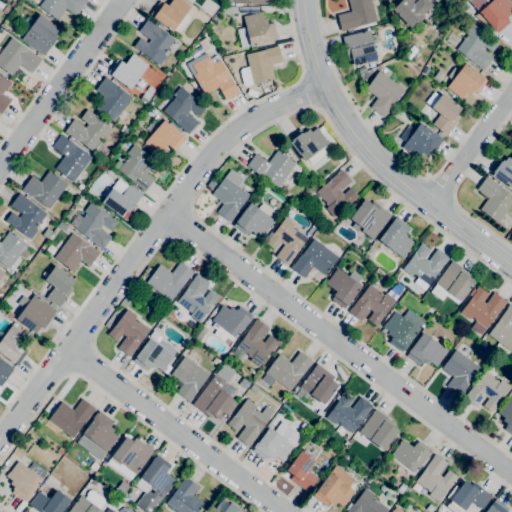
[(57,19),(38,6),(42,0),(83,0),(85,1),(75,15),(65,8),(57,19)]
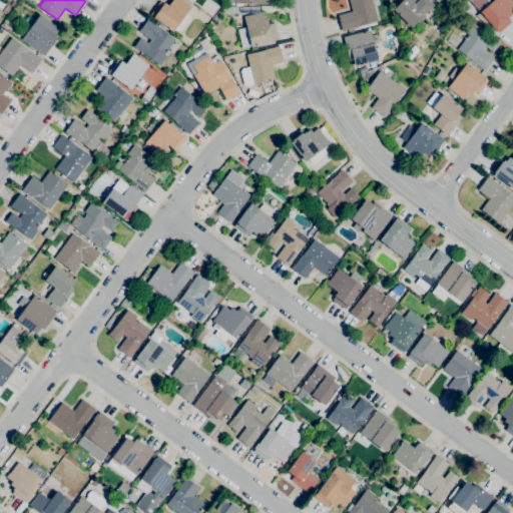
[(179,34),(173,30),(172,31),(153,17),(150,14),(159,1),(163,3),(167,6),(171,0),(180,0),(190,7),(185,13),(191,18),(179,34)]
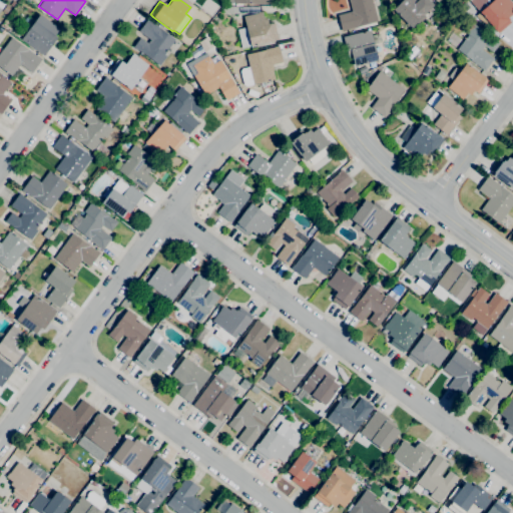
[(342,31),(338,15),(351,11),(348,0),(371,0),(377,21),(358,26),(358,27),(342,31)]
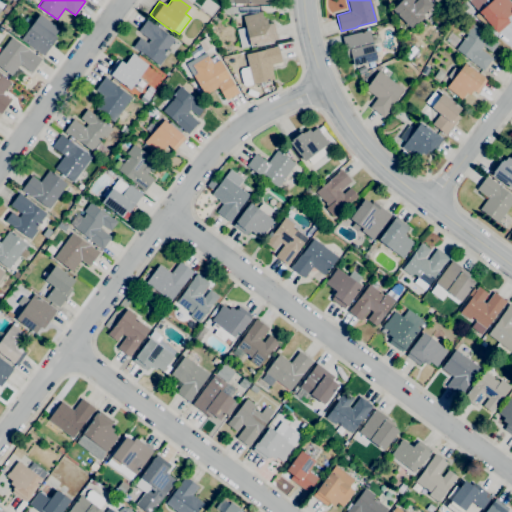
[(417,24),(415,22),(410,27),(392,9),(398,3),(396,1),(397,0),(426,0),(431,5),(422,15),(424,17),(417,24)]
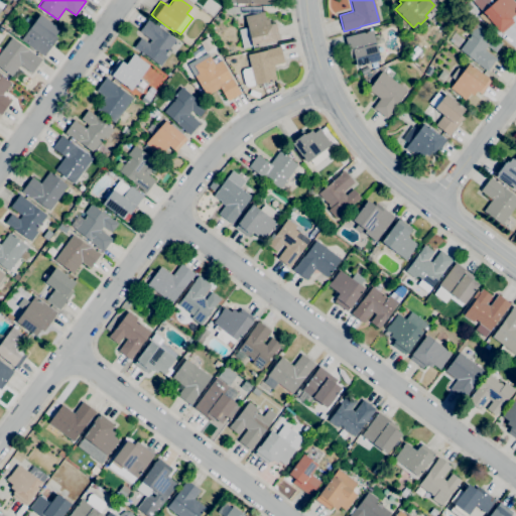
[(501,33),(499,30),(498,31),(482,12),(493,2),(491,0),(512,0),(514,2),(515,2),(515,3),(515,7),(512,11),(514,13),(510,17),(512,19),(511,19),(513,22),(501,33)]
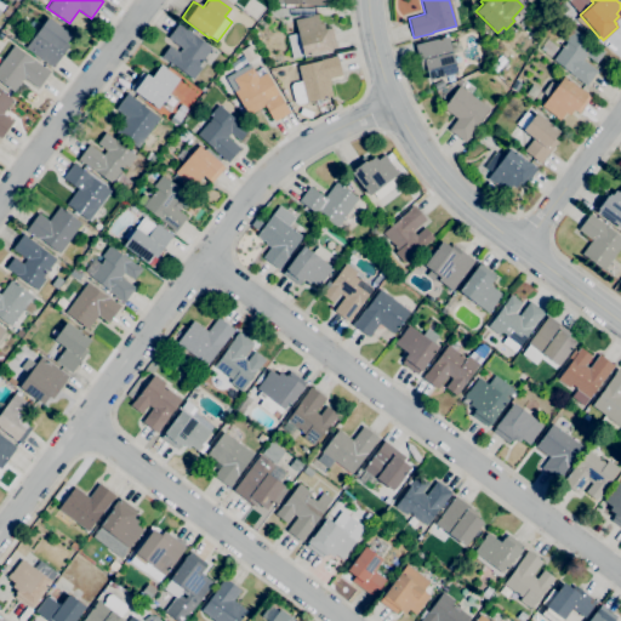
[(7,17),(1,13),(6,7),(11,11),(7,17)]
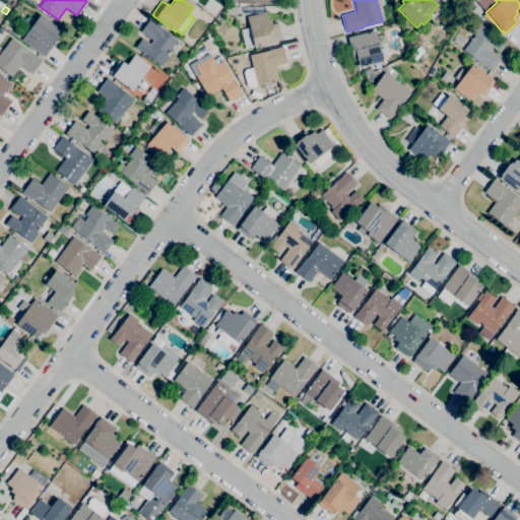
[(265,11),(267,19),(270,18),(271,24),(274,23),(274,24),(277,23),(281,40),(278,41),(278,42),(253,48),(253,47),(245,49),(240,29),(249,27),(246,16),(260,13),(260,12),(265,11)]
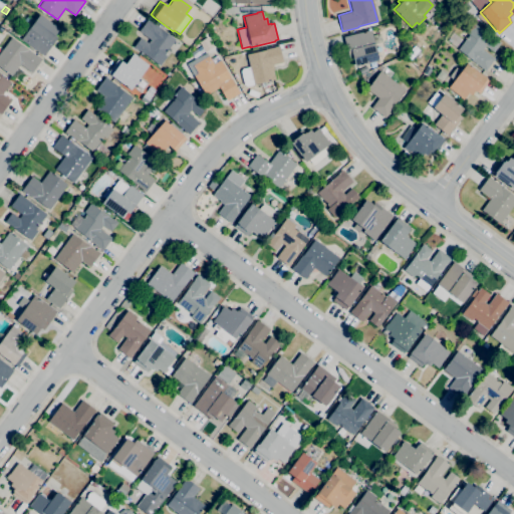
[(43,56),(21,39),(39,14),(59,29),(54,35),(57,37),(43,56)]
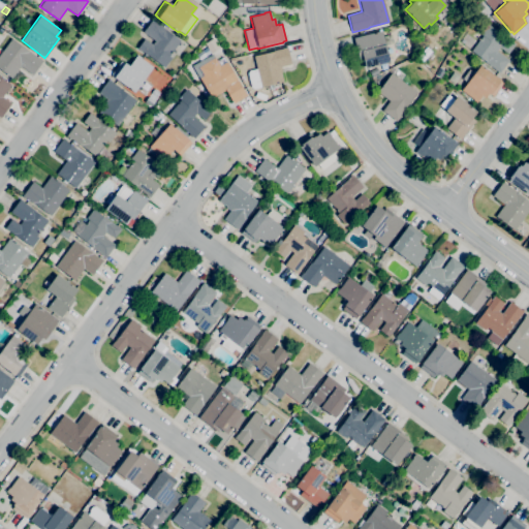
[(164,67),(148,55),(147,56),(137,49),(144,39),(152,44),(155,40),(143,32),(152,19),(156,23),(166,30),(180,40),(168,57),(170,58),(164,67)]
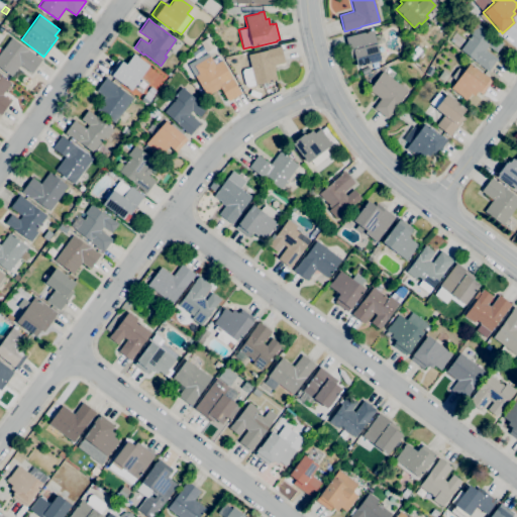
[(488,71),(460,49),(472,35),(469,33),(477,23),(499,40),(503,42),(496,53),(488,45),(485,49),(497,59),(488,71)]
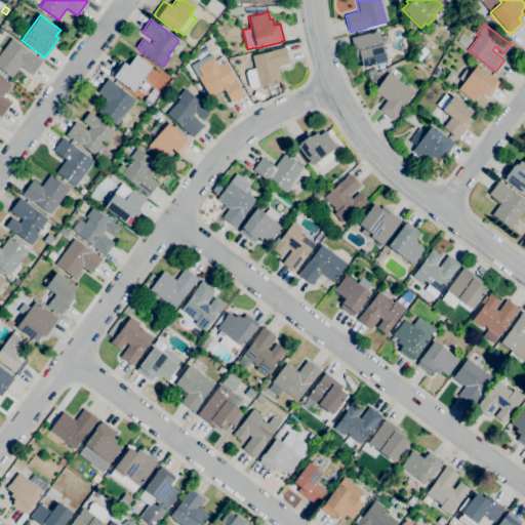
[(362,69),(360,59),(356,61),(351,38),(378,31),(379,35),(387,33),(389,42),(381,44),(387,62),(362,69)]
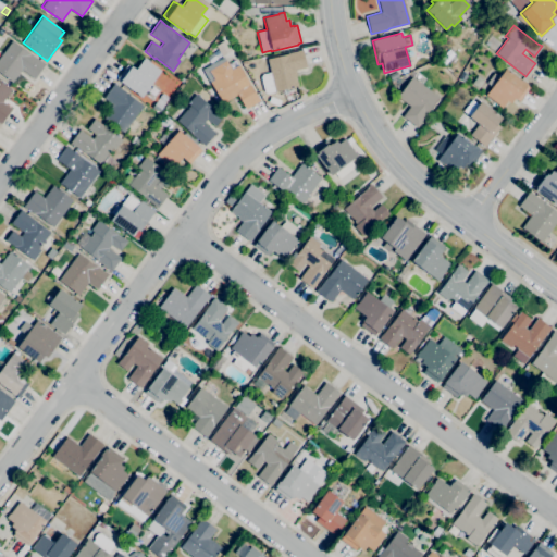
[(11,83),(0,73),(0,53),(1,54),(12,40),(29,53),(40,61),(40,60),(46,64),(34,78),(21,70),(11,83)]
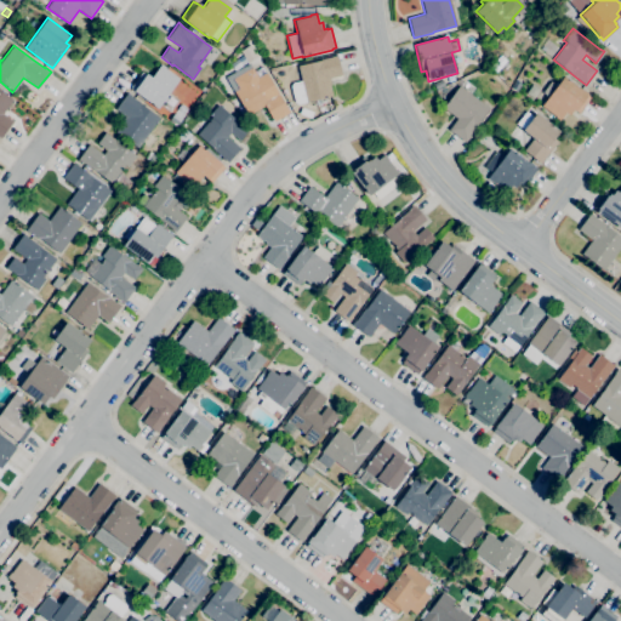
[(297,104),(294,103),(290,86),(292,83),(301,81),(297,66),(320,60),(336,56),(341,75),(329,79),(330,84),(329,84),(332,96),(297,104)]
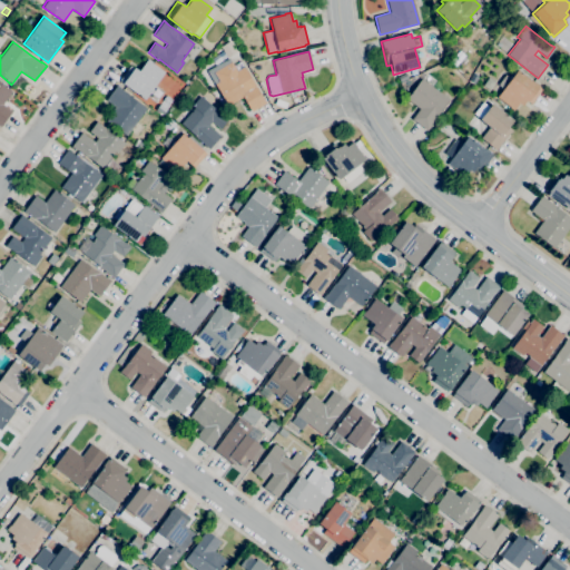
[(144,99),(123,84),(123,82),(119,80),(129,66),(134,69),(134,68),(139,71),(148,59),(151,62),(164,71),(144,99)]
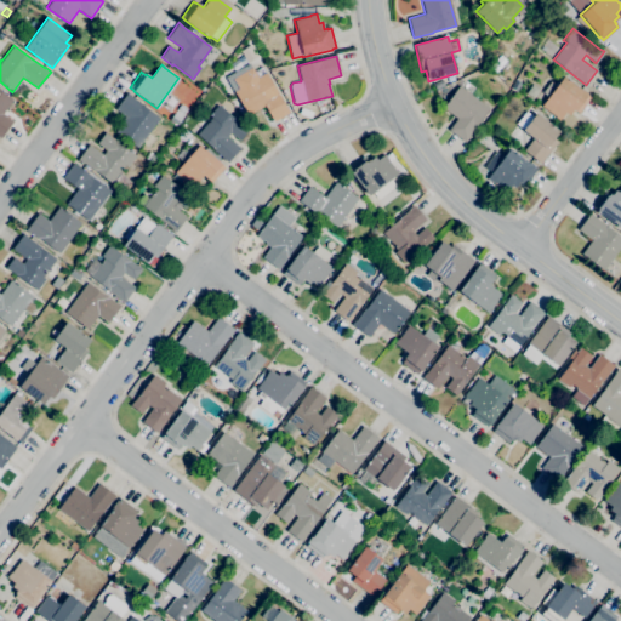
[(274,121),(265,106),(249,115),(234,91),(239,89),(233,79),(251,68),(257,78),(266,73),(289,112),(274,121)]
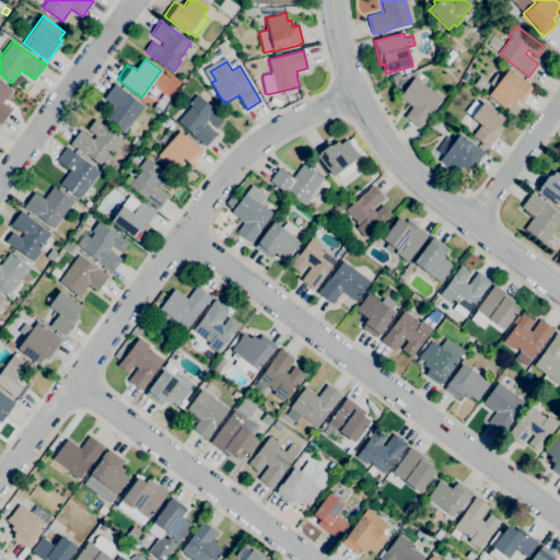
[(503,108),(500,106),(501,105),(488,95),(493,88),(488,83),(496,73),(501,78),(508,69),(529,85),(528,85),(532,88),(522,102),(517,98),(517,100),(516,98),(512,104),(509,102),(503,108)]
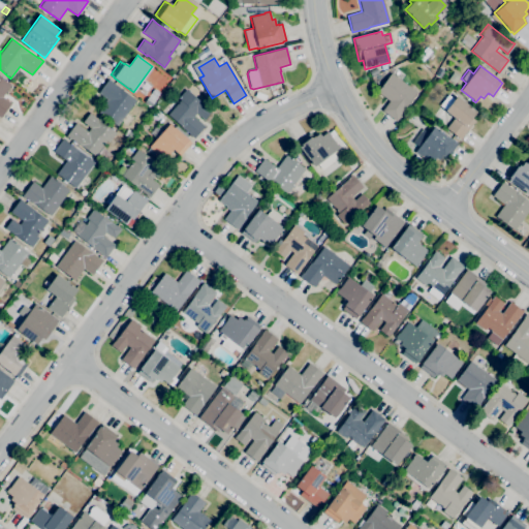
[(396,122),(381,111),(389,101),(376,91),(391,73),(415,92),(404,109),(399,116),(400,116),(396,122)]
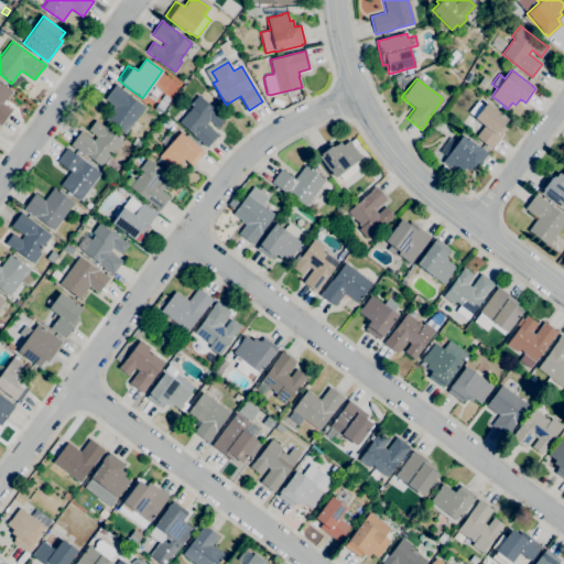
[(0,126),(0,82),(11,90),(2,104),(12,110),(0,126)]
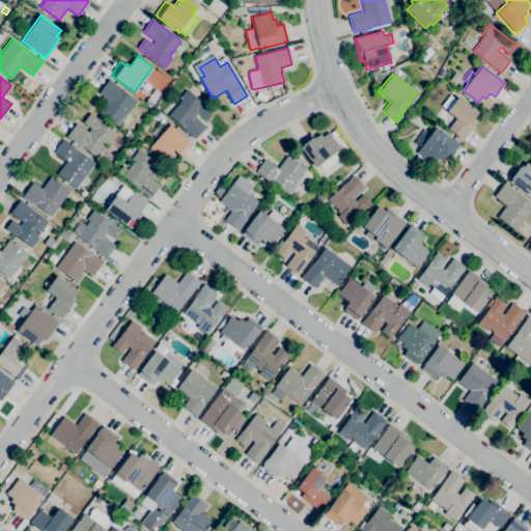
[(117,127),(99,112),(105,105),(104,104),(107,100),(99,93),(109,79),(113,82),(113,83),(120,88),(119,88),(136,101),(117,127)]
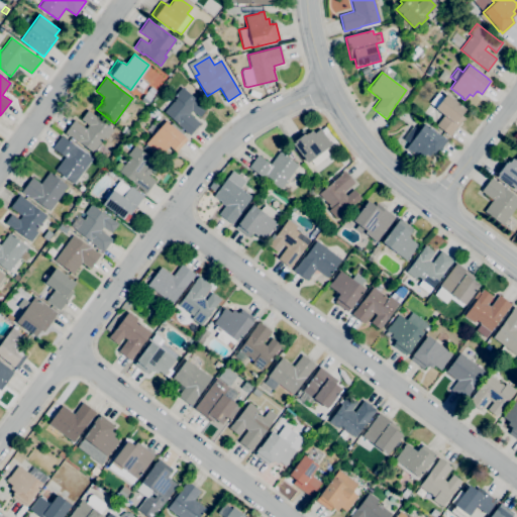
[(190,134),(164,112),(167,108),(165,107),(168,103),(170,105),(172,103),(170,101),(173,97),(175,99),(176,98),(174,96),(178,91),(176,89),(178,86),(181,88),(182,87),(206,108),(199,116),(192,110),(189,114),(200,124),(190,134)]
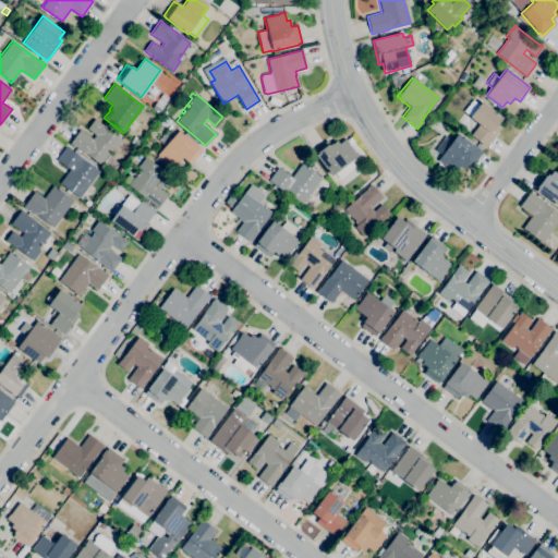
[(485,147),(471,135),(478,124),(469,117),(470,116),(463,111),(472,100),(478,105),(482,100),(502,118),(497,124),(501,128),(485,147)]
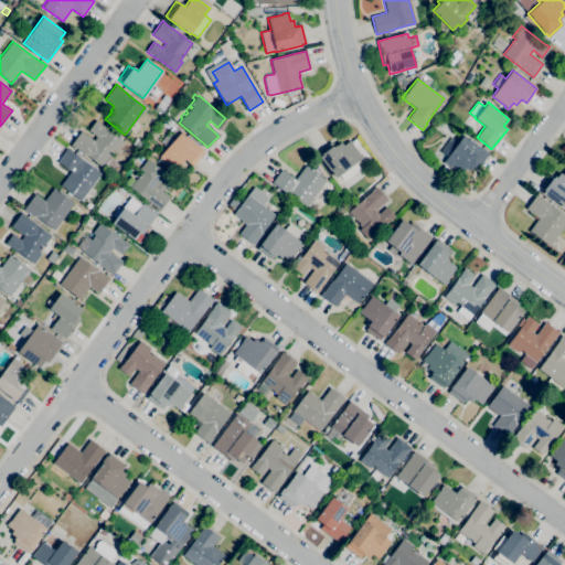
[(102,167),(86,156),(71,145),(81,131),(94,140),(96,137),(88,130),(96,120),(106,128),(124,142),(116,152),(114,150),(102,167)]
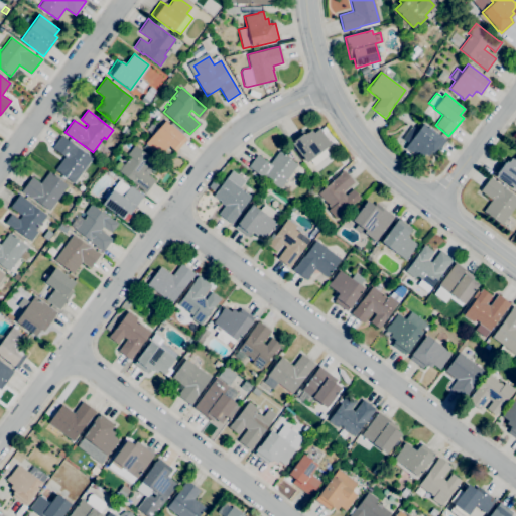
[(159,156),(145,143),(165,120),(184,137),(183,137),(186,139),(175,151),(169,145),(159,156)]
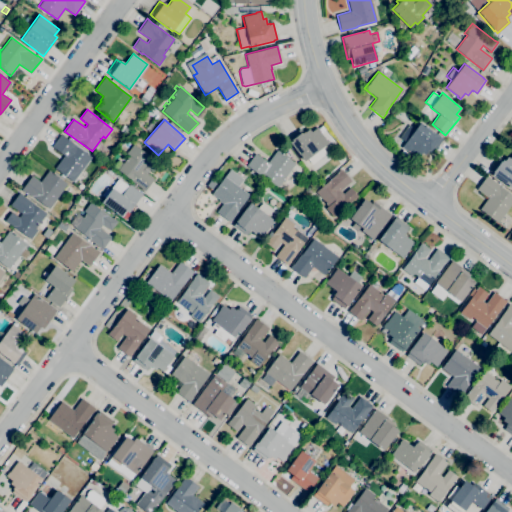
[(417,159),(413,156),(413,155),(402,147),(419,122),(440,137),(439,138),(442,140),(433,153),(430,151),(429,152),(427,150),(424,155),(421,153),(417,159)]
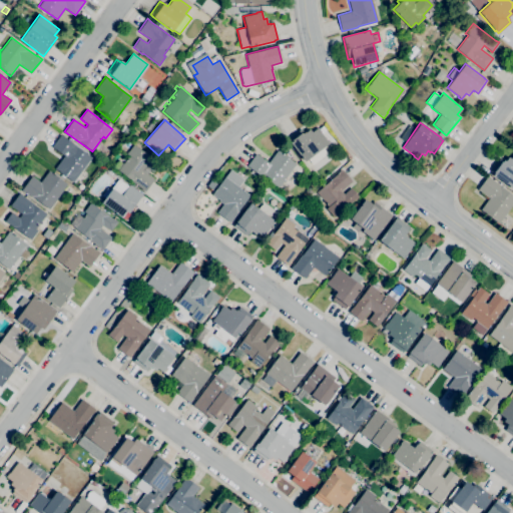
[(313,164),(308,158),(304,161),(290,142),(291,142),(288,138),(301,128),(305,133),(310,129),(312,132),(318,127),(329,143),(323,148),(325,151),(324,152),(326,154),(313,164)]
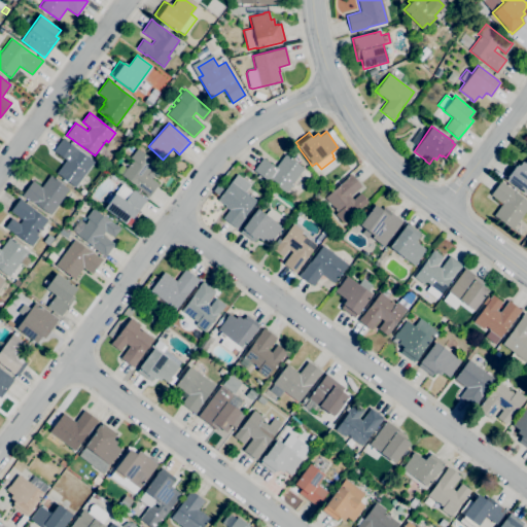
[(75,187),(57,173),(66,161),(54,151),(63,139),(94,162),(75,187)]
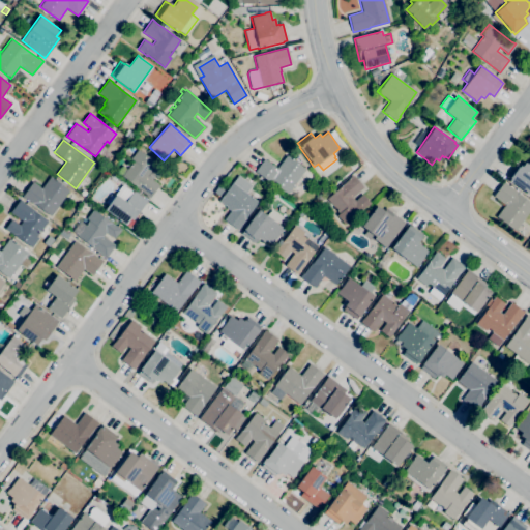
[(150,198),(121,176),(122,175),(118,172),(122,166),(127,169),(134,160),(130,158),(138,149),(165,169),(157,178),(150,172),(147,176),(158,185),(150,198)]
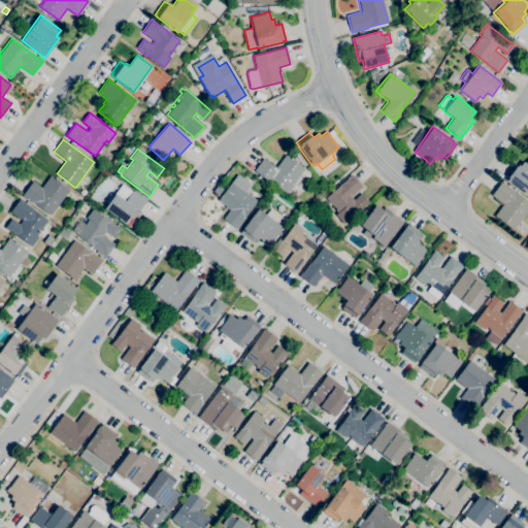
[(285,194),(254,170),(263,158),(275,167),(286,155),(304,169),(285,194)]
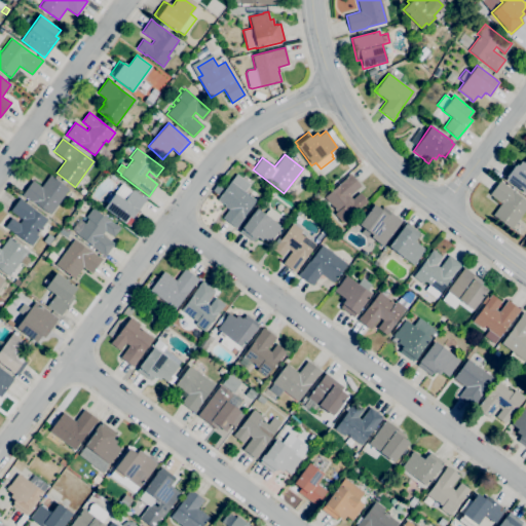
[(525,192),(525,194),(504,179),(505,178),(502,176),(512,162),(515,164),(518,165),(521,160),(524,162),(525,159),(525,192)]
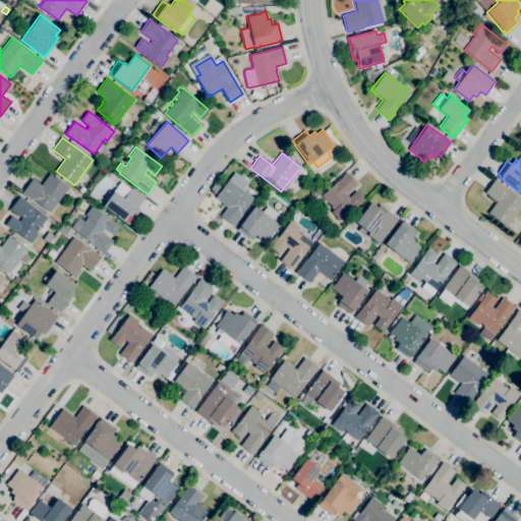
[(113,179),(108,176),(111,171),(116,175),(113,179)]
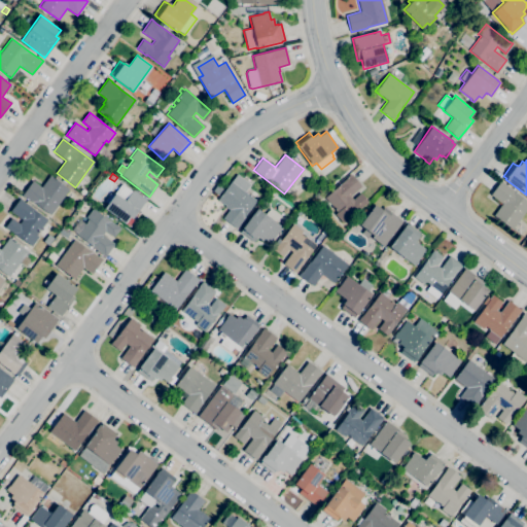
[(343,223),(335,214),(337,212),(324,198),(347,178),(346,177),(351,174),(361,186),(349,196),(352,200),(360,192),(367,202),(343,223)]
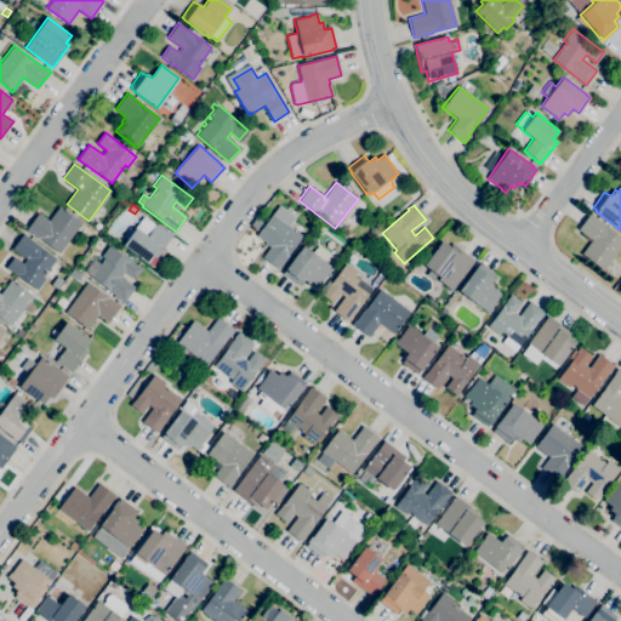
[(58,254),(40,239),(39,240),(26,229),(38,214),(49,221),(58,206),(81,223),(58,254)]
